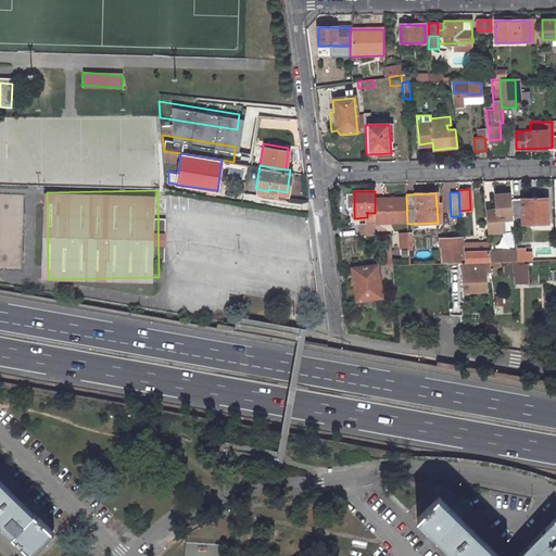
[(495,210),(484,211),(487,234),(503,231),(502,220),(513,218),(512,216),(510,201),(510,199),(509,193),(506,193),(494,194),(495,210)]
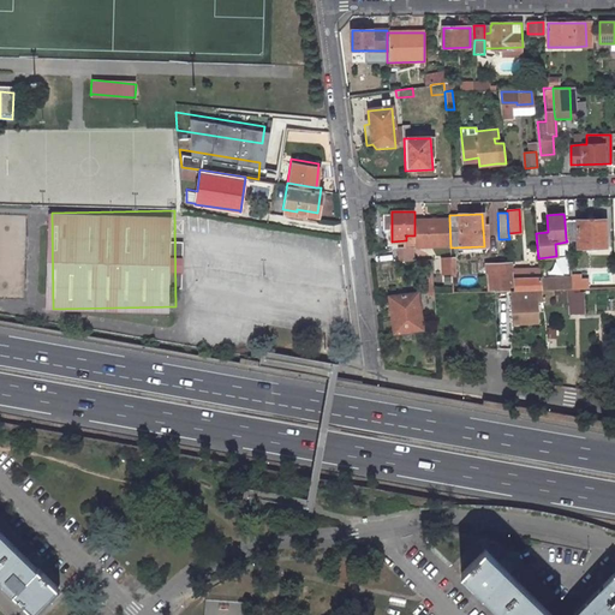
[(415,248),(451,248),(449,219),(415,221),(415,236),(415,248)]
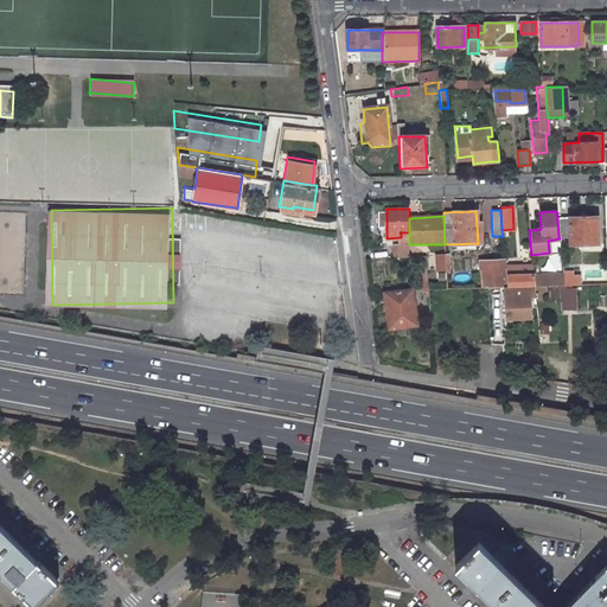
[(598,243),(596,216),(557,217),(557,219),(558,236),(569,235),(569,243),(598,243)]
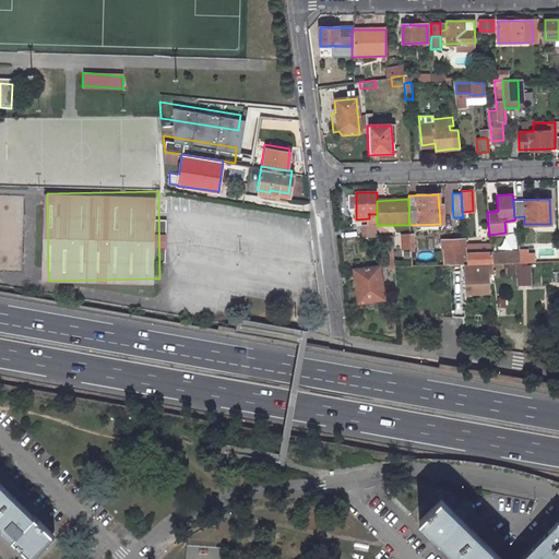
[(369,218),(356,219),(356,225),(368,225),(377,225),(377,214),(369,214),(369,218)]
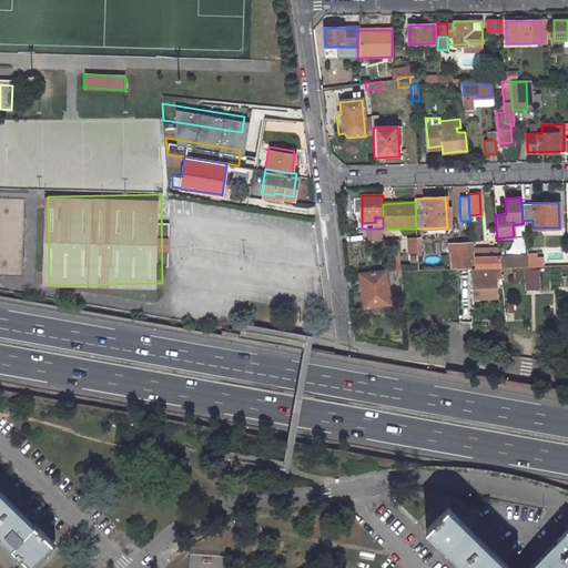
[(383,229),(374,229),(375,241),(384,241),(383,229)]
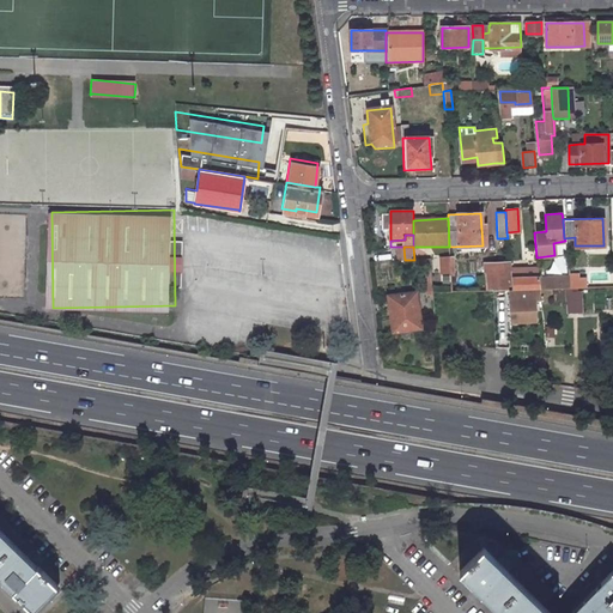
[(510,265),(510,261),(483,262),(485,290),(492,290),(509,290),(511,290),(510,265)]
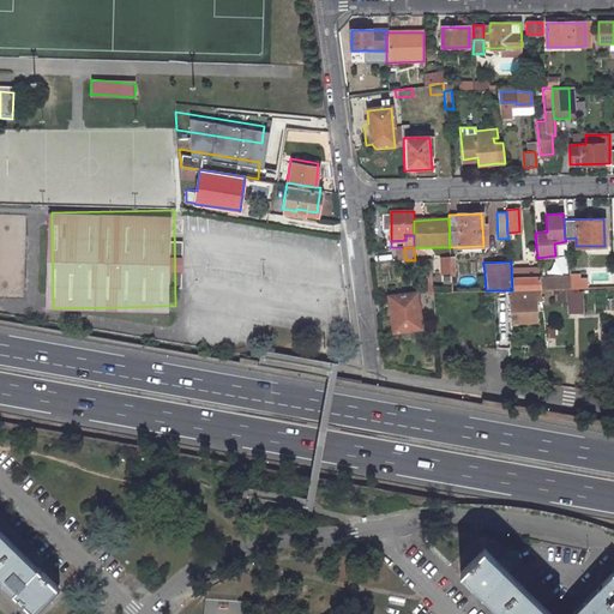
[(539,277),(527,278),(525,271),(521,272),(521,264),(511,265),(512,290),(540,289),(539,280),(539,277)]
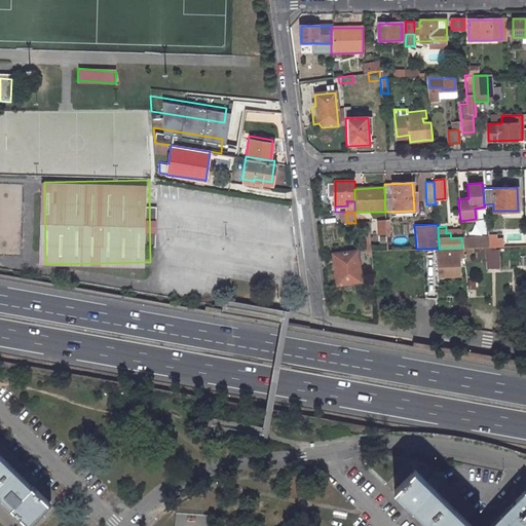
[(377,227),(378,238),(385,238),(385,235),(385,227),(377,227)]
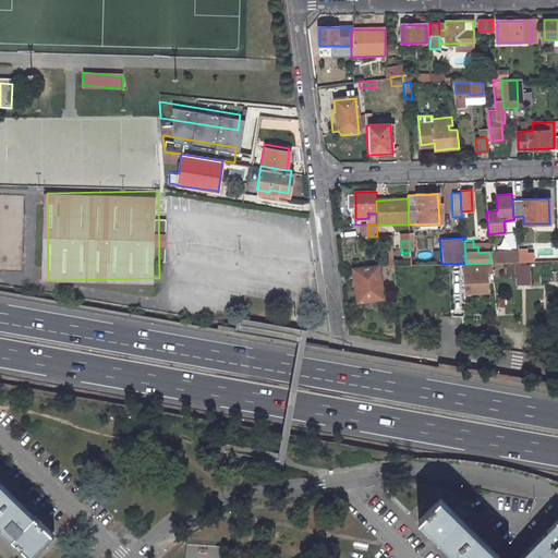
[(518,262),(534,262),(533,253),(526,253),(526,252),(517,252),(517,253),(518,262)]
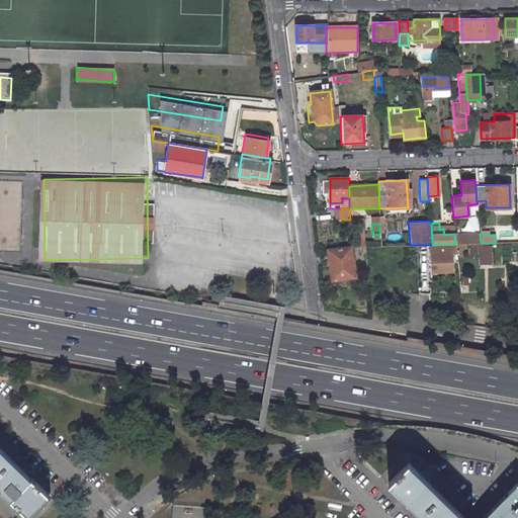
[(480,235),(454,236),(455,244),(456,244),(481,243),(480,235)]
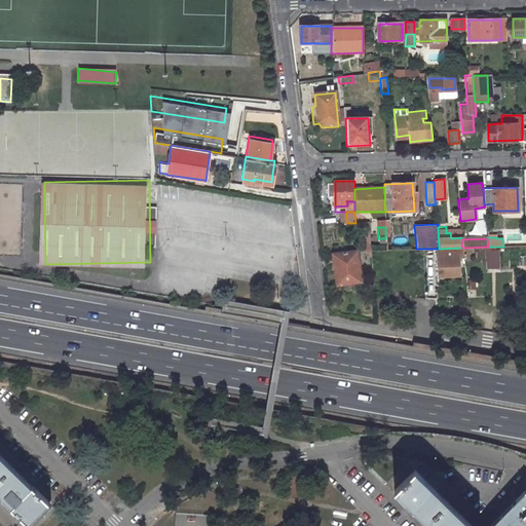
[(439,249),(437,249),(438,266),(443,267),(443,276),(459,275),(458,259),(463,259),(462,248),(439,249)]
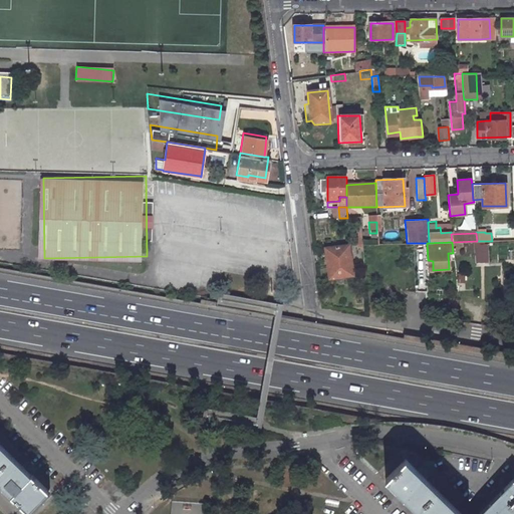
[(488,263),(488,244),(477,244),(478,263),(488,263)]
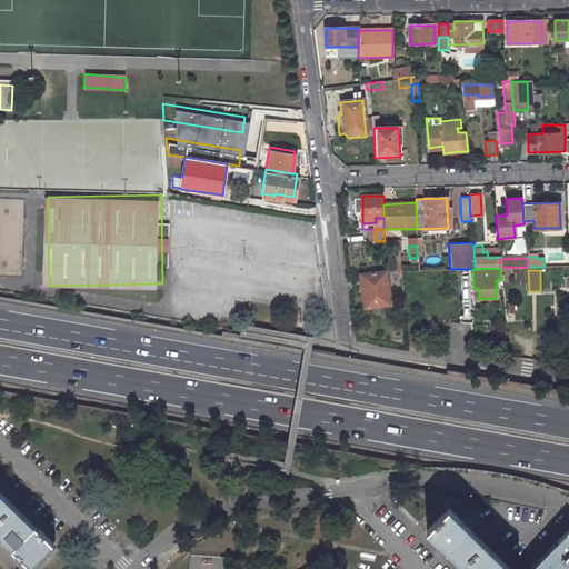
[(382,275),(360,276),(362,293),(365,293),(367,310),(389,308),(387,291),(383,291),(382,275)]
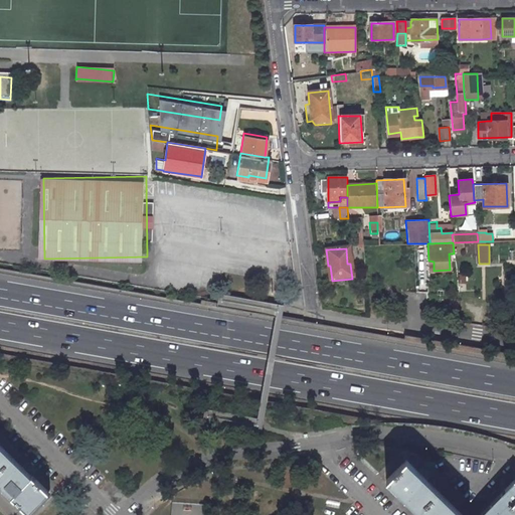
[(0,486),(24,511),(46,490),(32,476),(30,477),(0,447),(0,486)]
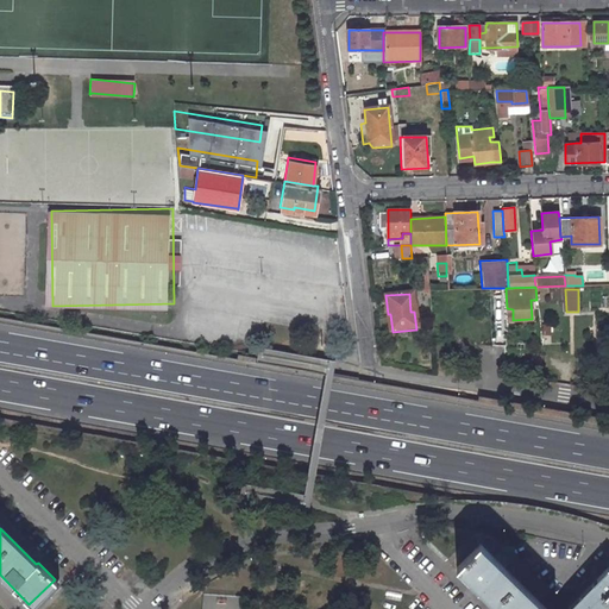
[(608,608),(608,601),(602,595),(608,586),(608,567),(566,608),(547,608),(479,542),(456,567),(497,608),(608,608)]
